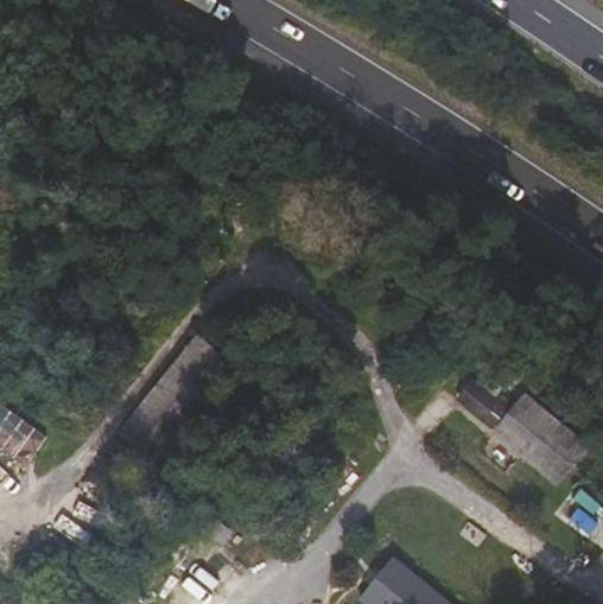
[(216,379),(235,393),(248,376),(196,334),(119,430),(153,458),(216,379)]
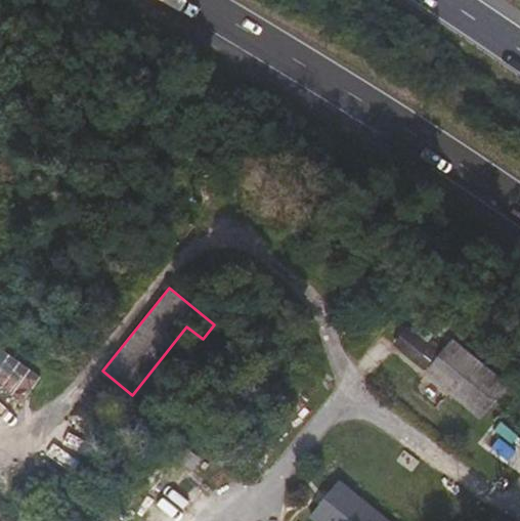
[(393,340),(401,346),(414,332),(405,326),(393,340)]
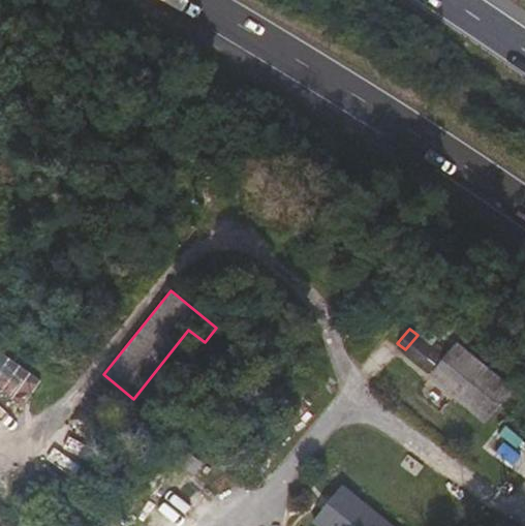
[(405,349),(428,369),(440,354),(418,335),(405,349)]
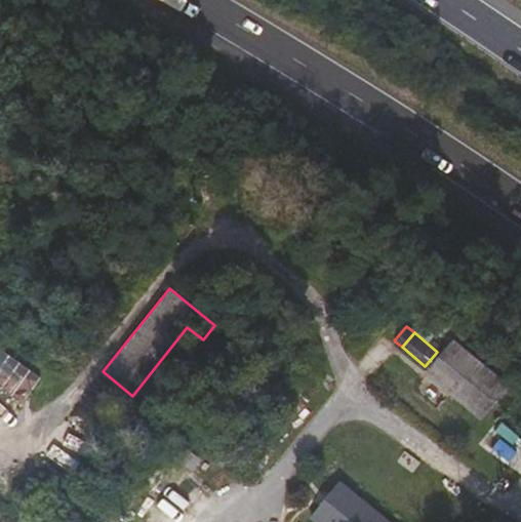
[(428,369),(480,413),(504,384),(451,340),(428,369)]
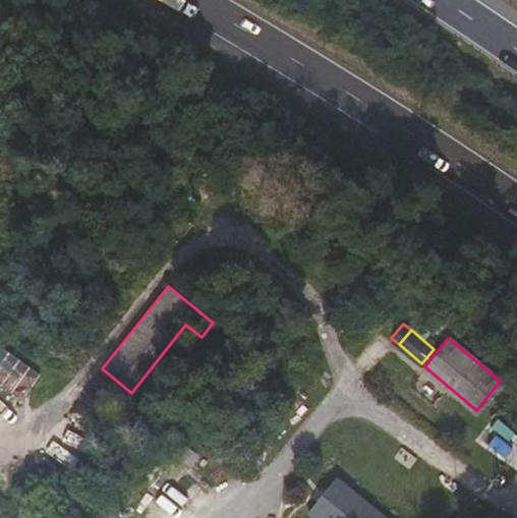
[(0,383),(18,397),(37,371),(0,344),(0,383)]
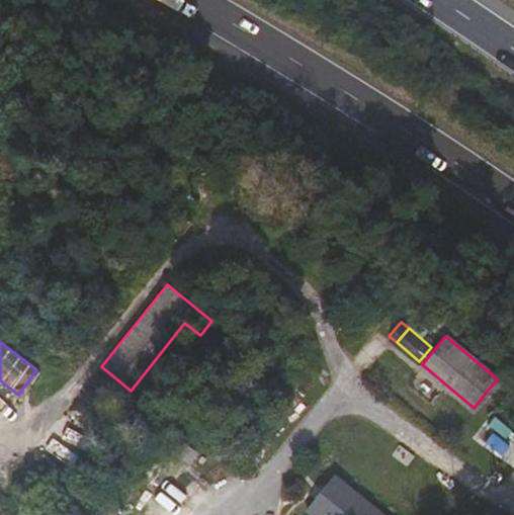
[(384,514),(333,473),(305,507),(315,514),(384,514)]
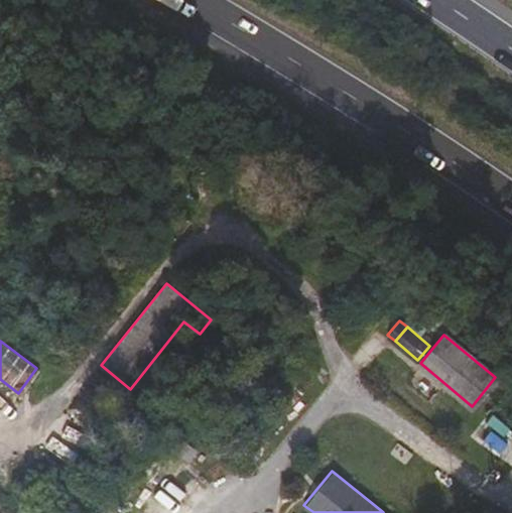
All buildings are outlined.
